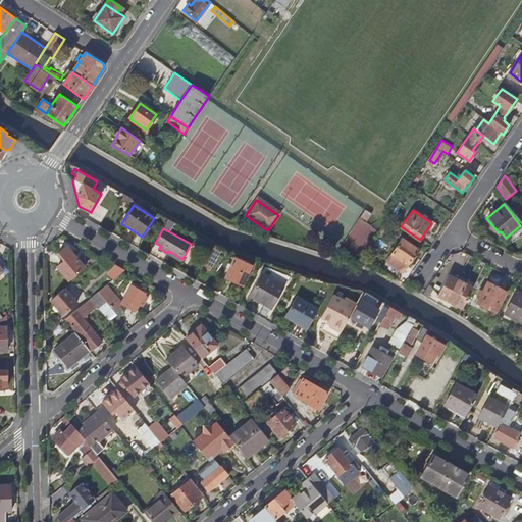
[(407,241),(390,264),(403,272),(418,249),(407,241)]
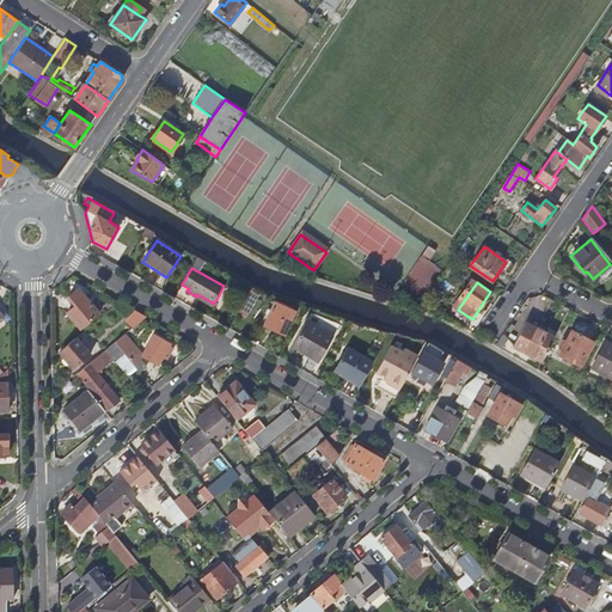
[(79,289),(66,300),(73,308),(68,313),(81,329),(99,313),(79,289)]
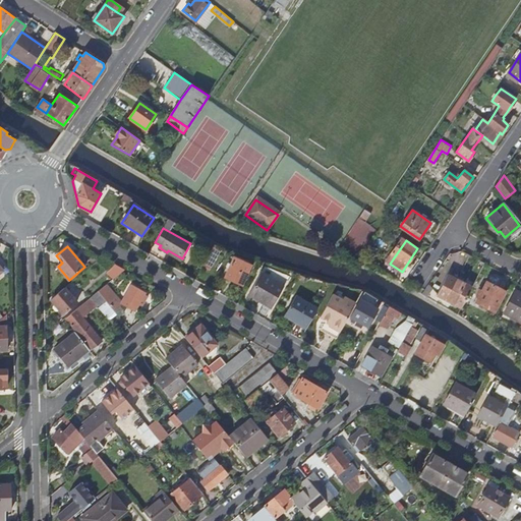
[(213,247),(203,266),(209,270),(220,250),(213,247)]
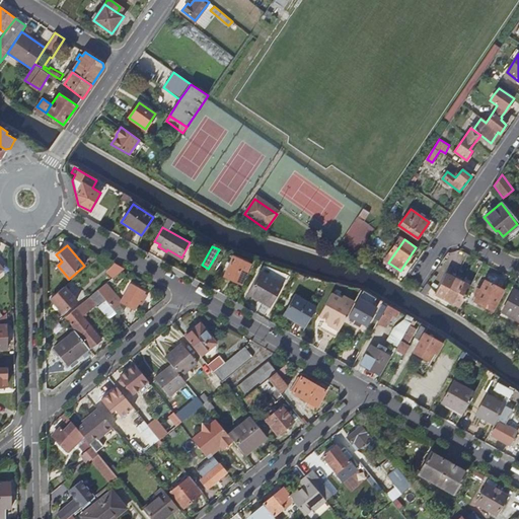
[(180,261),(181,257),(167,249),(166,251),(166,252),(180,261)]
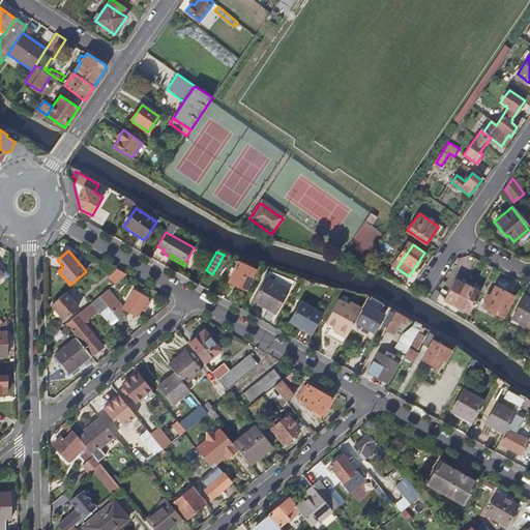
[(255,270),(237,263),(229,283),(246,290),(255,270)]
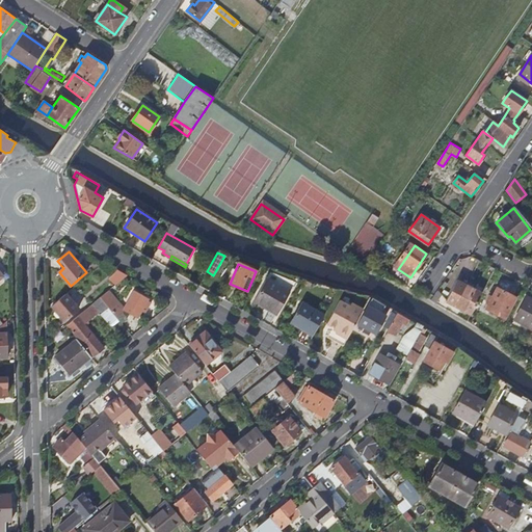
[(127,275),(120,270),(110,278),(115,285),(127,275)]
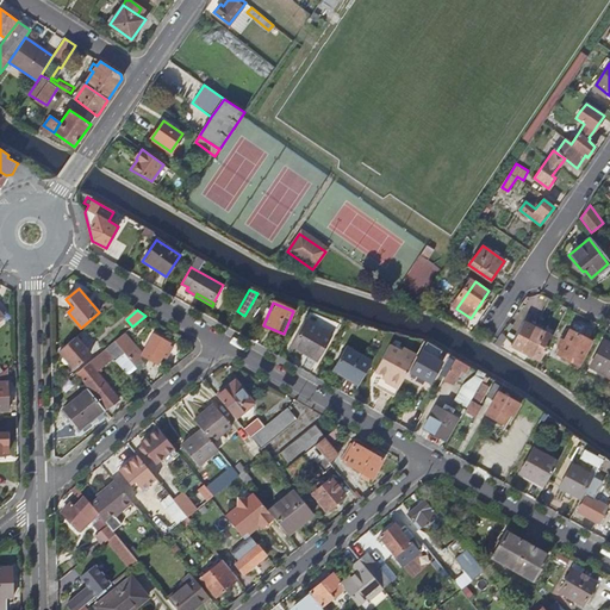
[(318,361),(332,336),(305,321),(291,346),(318,361)]
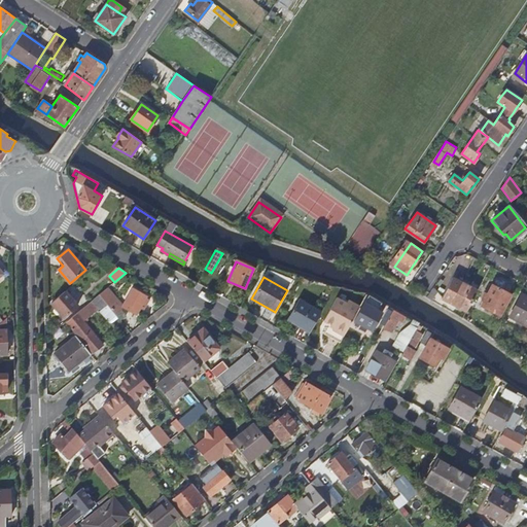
[(466,312),(477,290),(452,278),(442,299),(466,312)]
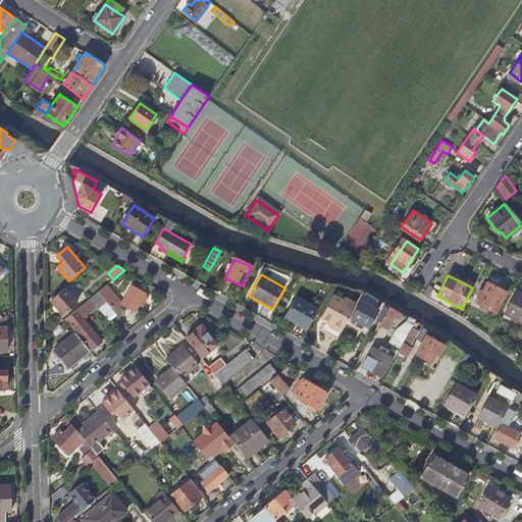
[(494,312),(506,292),(487,282),(482,291),(479,290),(477,296),(479,297),(476,303),(494,312)]
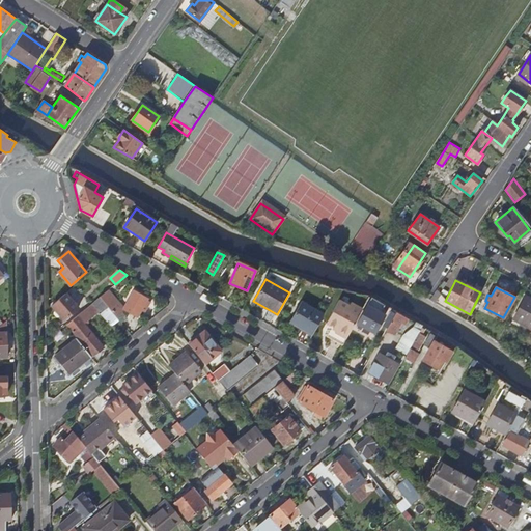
[(124,309),(138,316),(148,298),(134,290),(124,309)]
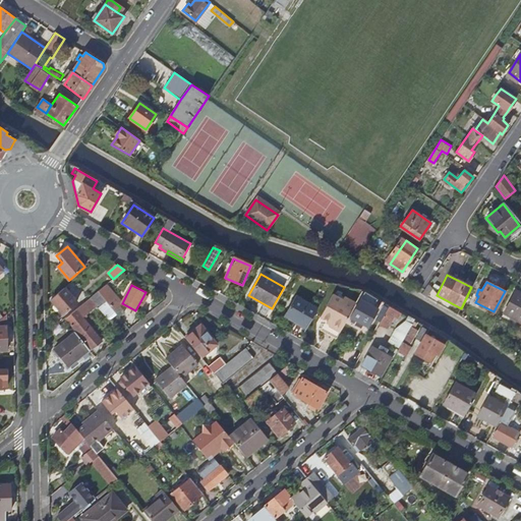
[(105,286),(99,291),(106,298),(116,307),(122,301),(105,286)]
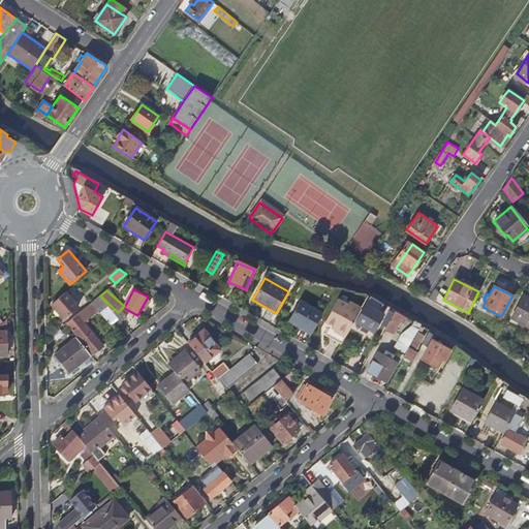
[(66,291),(53,304),(57,309),(55,310),(55,312),(57,314),(59,315),(61,313),(65,318),(79,307),(66,291)]
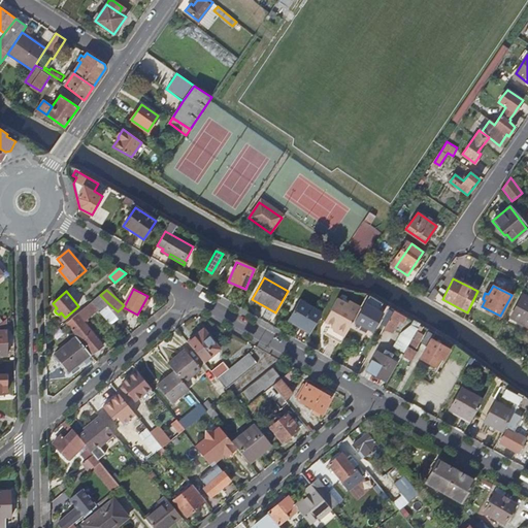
[(100,295),(98,297),(104,304),(107,302),(100,295)]
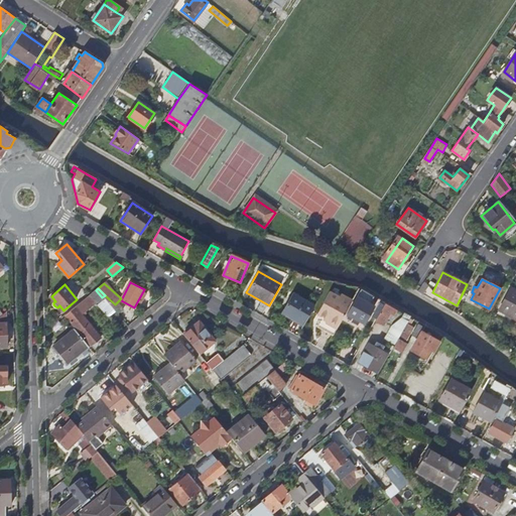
[(515,290),(510,288),(503,301),(515,307),(515,290)]
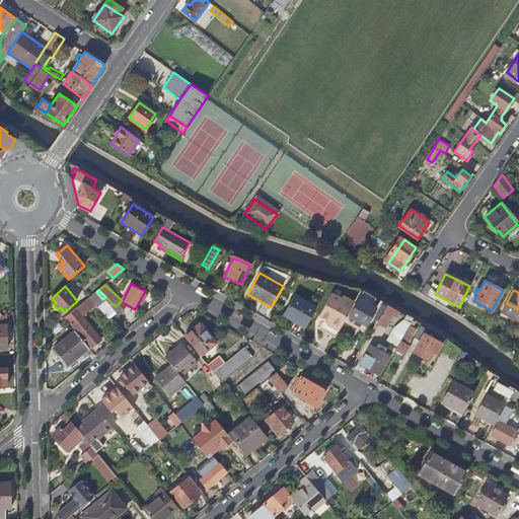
[(363,291),(349,316),(366,326),(376,308),(372,306),(376,298),(363,291)]
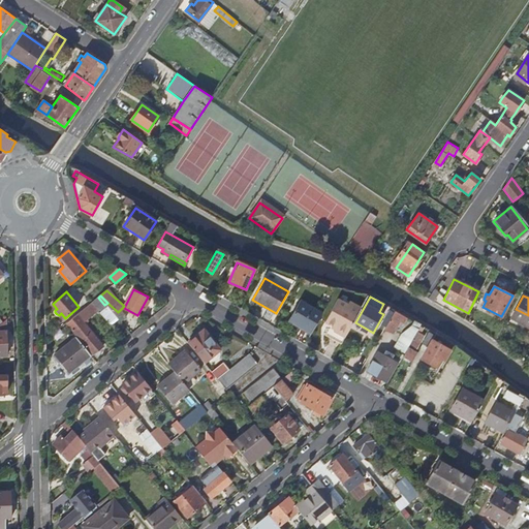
[(98,298),(97,298),(88,305),(72,318),(80,327),(90,317),(104,305),(98,298)]
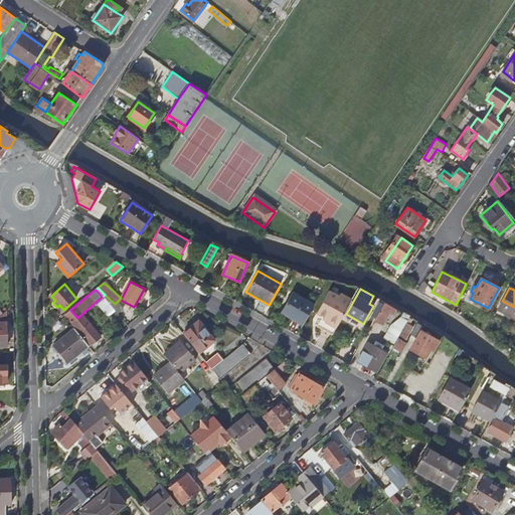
[(325,322),(336,328),(351,300),(340,294),(338,297),(328,291),(316,314),(326,319),(325,322)]
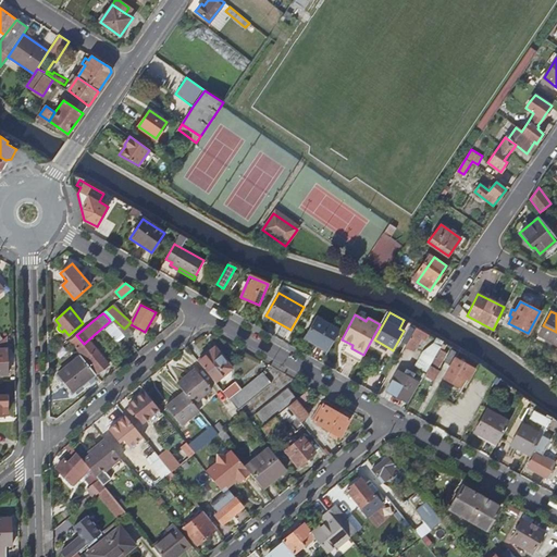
[(327,350),(339,330),(316,318),(305,338),(327,350)]
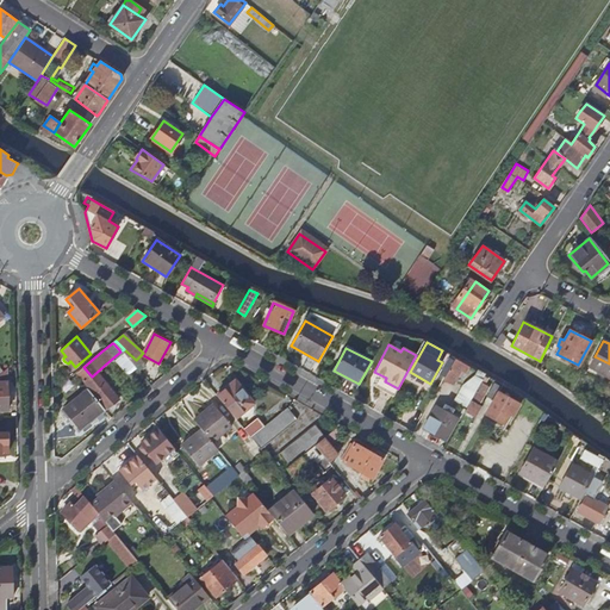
[(444,378),(455,359),(450,356),(441,374),(444,378)]
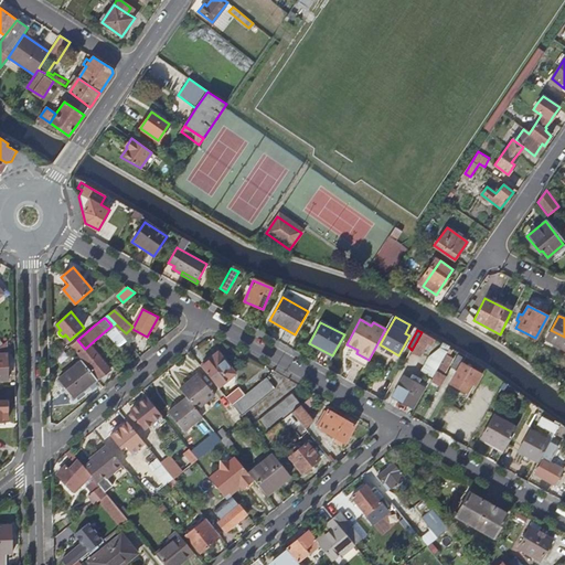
[(412,350),(412,351),(420,355),(427,343),(432,345),(436,338),(423,330),(422,332),(412,350)]
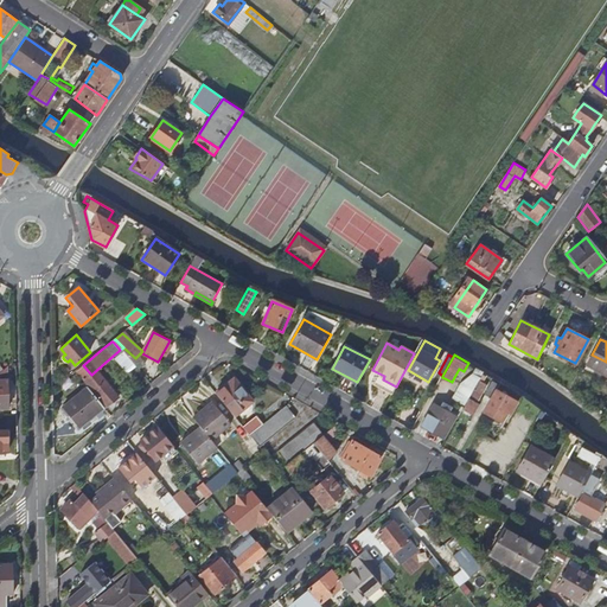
[(126,391),(103,364),(91,375),(114,401),(126,391)]
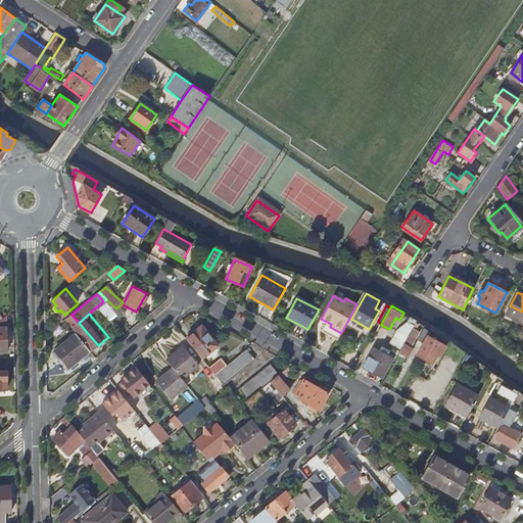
[(412,328),(413,326),(408,323),(397,331),(390,343),(400,349),(412,328)]
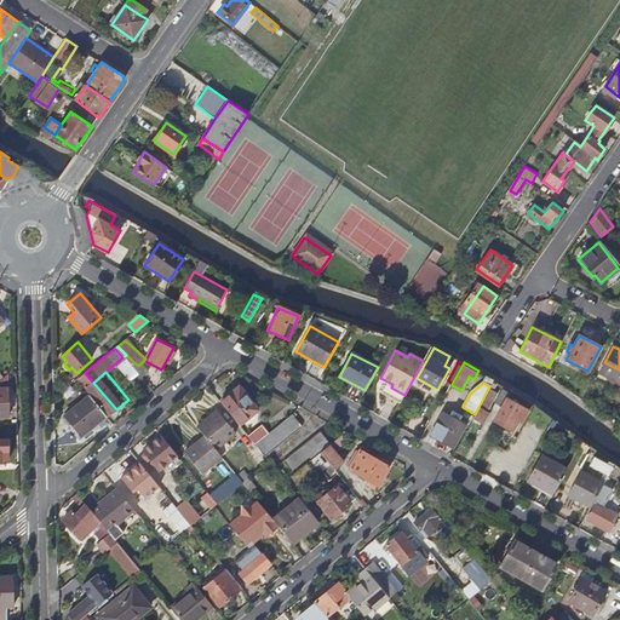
[(220,402),(240,425),(259,409),(240,386),(220,402)]
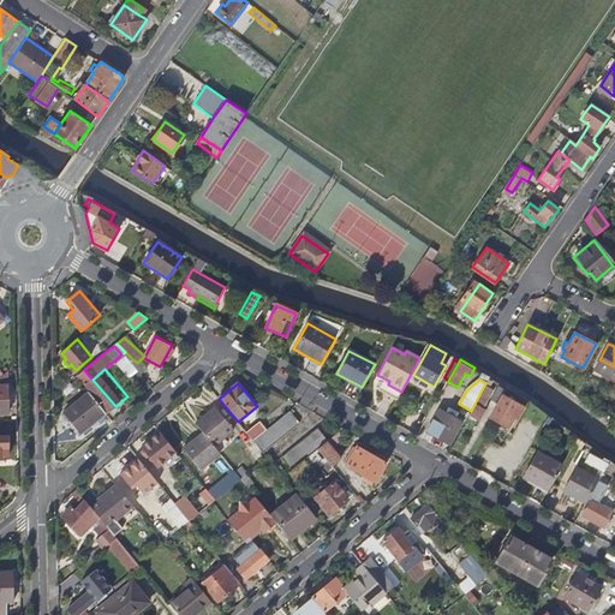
[(484,386),(471,411),(469,416),(479,422),(485,410),(483,408),(493,390),(484,386)]
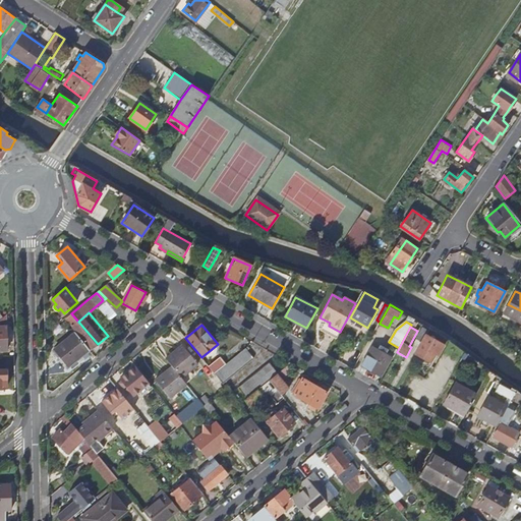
[(95,345),(81,328),(61,345),(74,361),(95,345)]
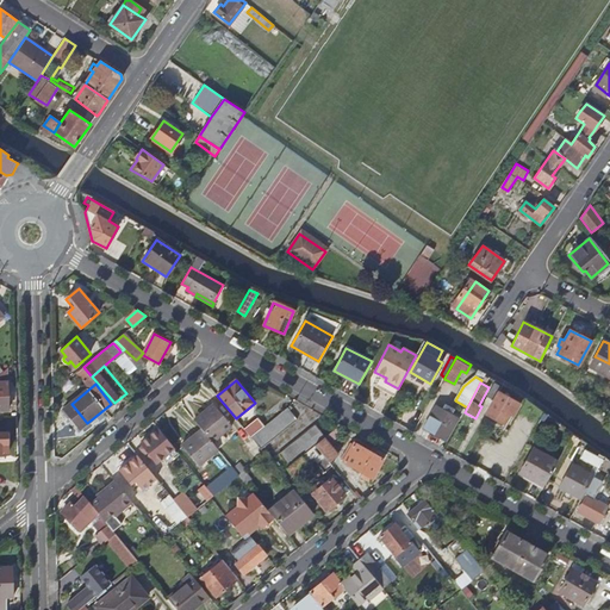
[(486,397),(493,400),(498,392),(500,387),(493,384),(486,397)]
